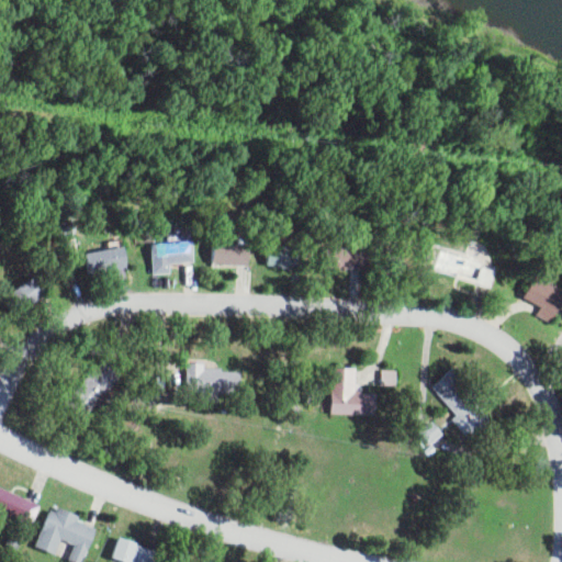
[(172,262),(194,261),(193,240),(154,243),(155,273),(172,272),(172,262)]
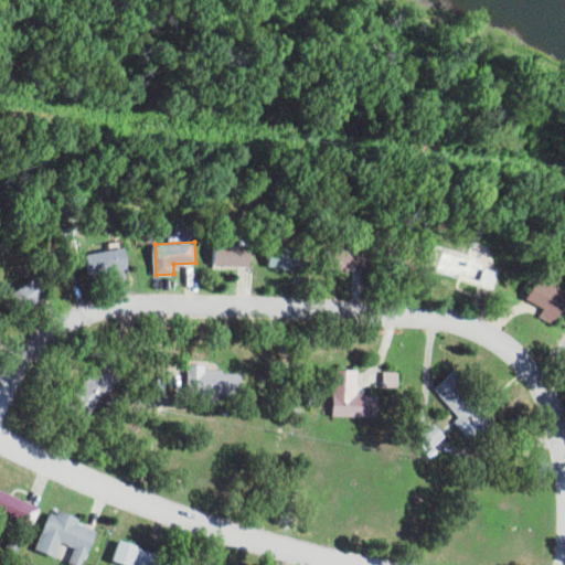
[(252,244),(214,243),(214,265),(251,266),(252,244)]
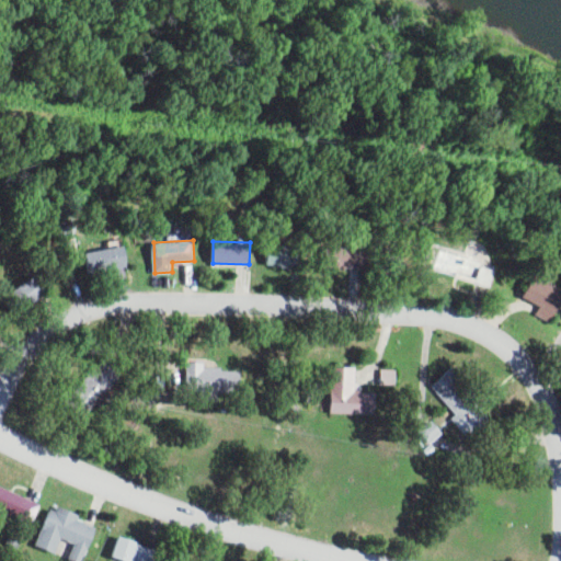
[(305,264),(304,242),(266,243),(267,266),(305,264)]
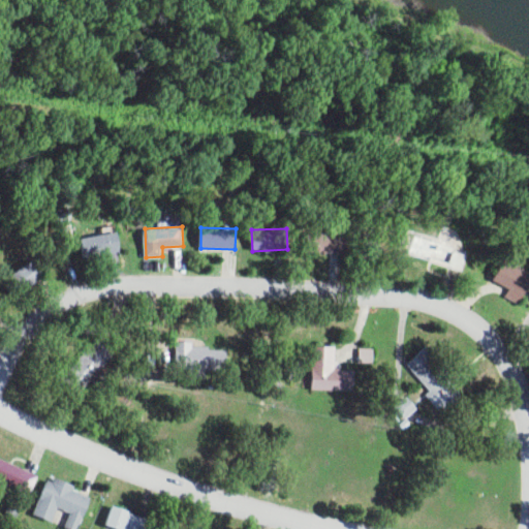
[(117,231),(82,236),(84,257),(119,253),(117,231)]
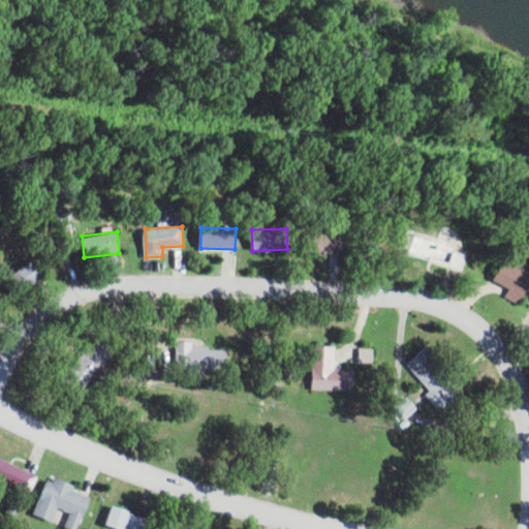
[(341,232),(307,232),(307,252),(341,253),(341,232)]
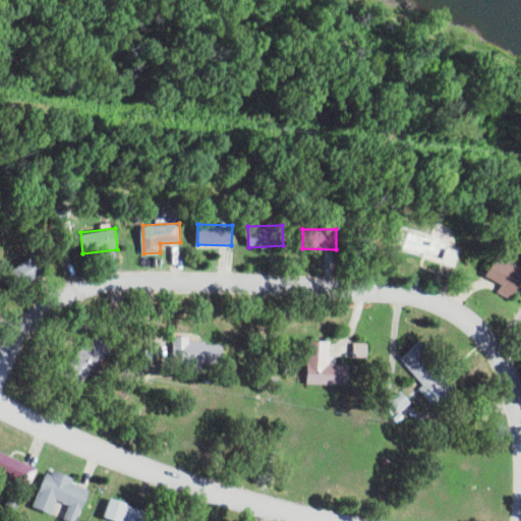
[(512,297),(520,268),(490,257),(484,277),(501,282),(498,292),(512,297)]
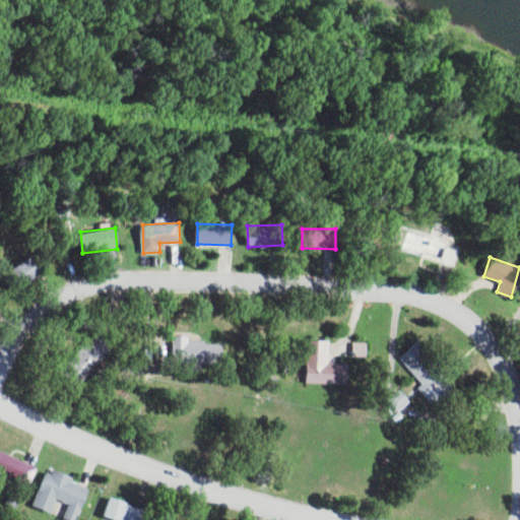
[(79,388),(94,374),(99,379),(109,370),(103,364),(116,350),(100,332),(61,369),(79,388)]
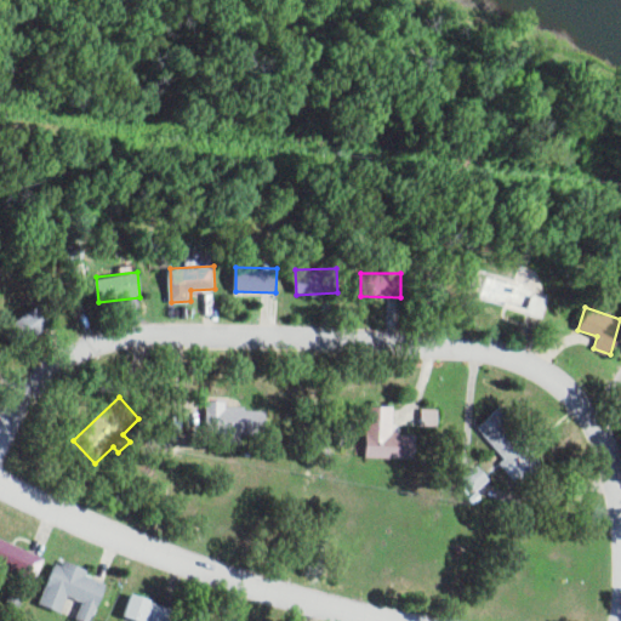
[(227,408),(227,400),(209,400),(208,432),(268,434),(269,409),(227,408)]
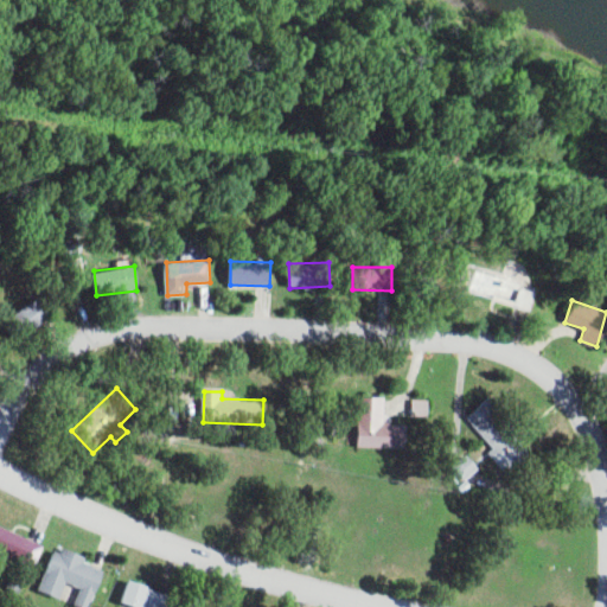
[(387,423),(387,397),(360,397),(359,447),(407,448),(408,423),(387,423)]
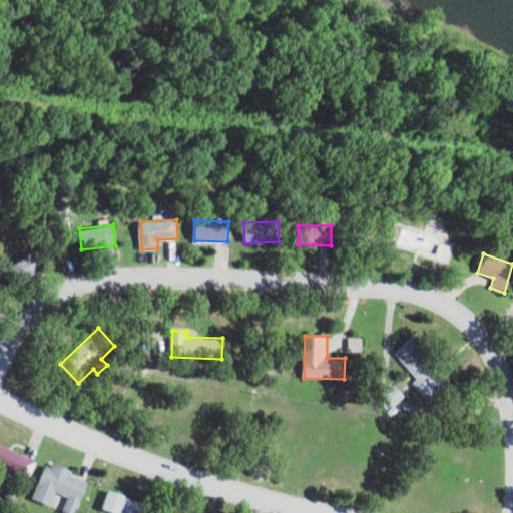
[(450,384),(434,365),(436,363),(413,337),(396,352),(421,381),(416,384),(430,400),(450,384)]
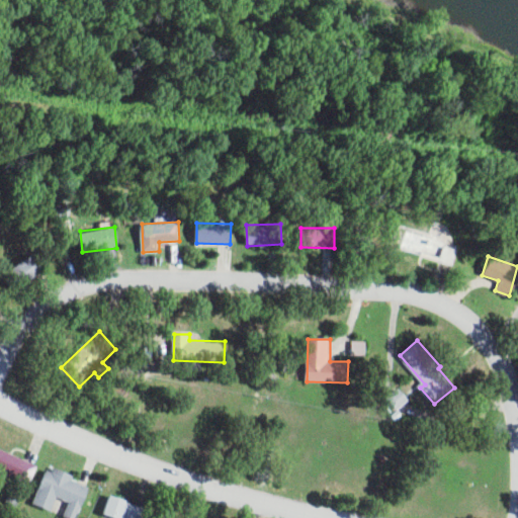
[(389,398),(399,409),(410,399),(400,387),(389,398)]
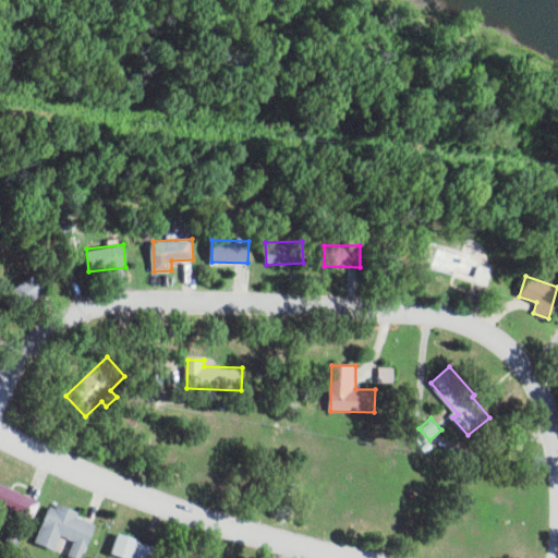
[(41,497),(0,485),(0,507),(36,518),(41,497)]
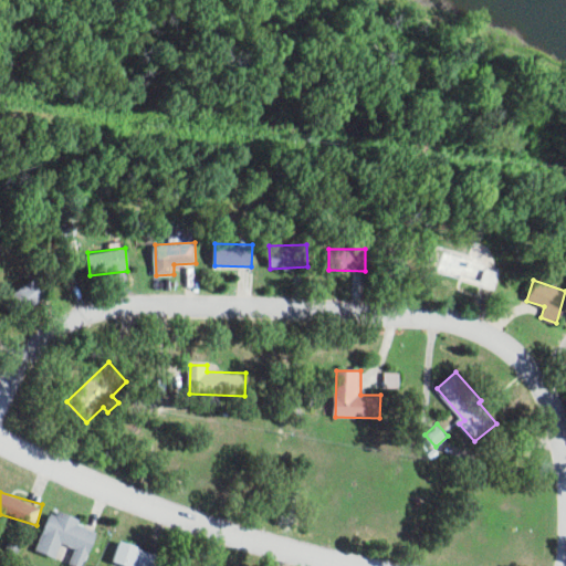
[(39,551),(58,557),(63,542),(76,547),(72,562),(83,565),(84,565),(96,531),(80,525),(82,519),(53,509),(39,551)]
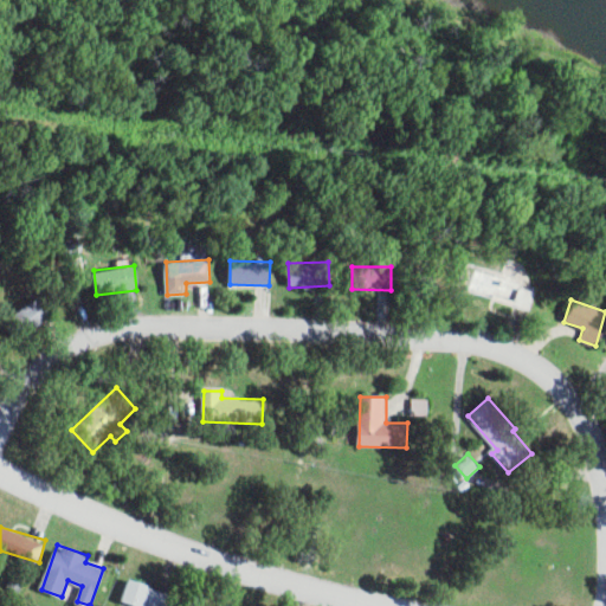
[(166,605),(171,594),(128,578),(120,600),(135,605),(166,605)]
